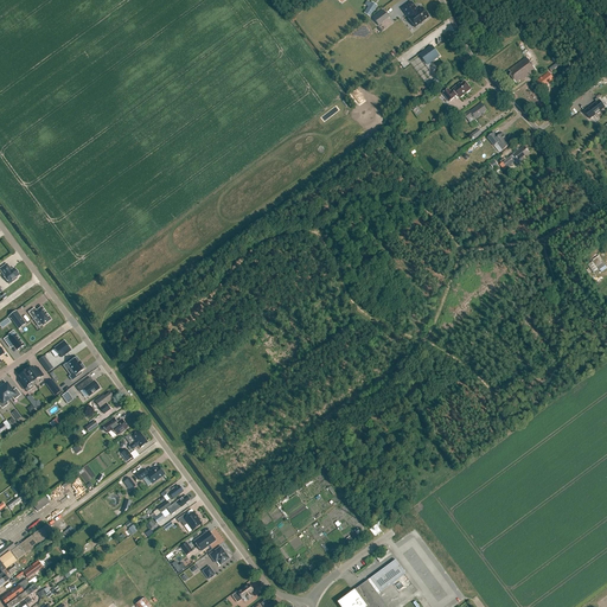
[(428,17),(422,7),(417,11),(411,2),(402,10),(408,18),(415,27),(428,17)]
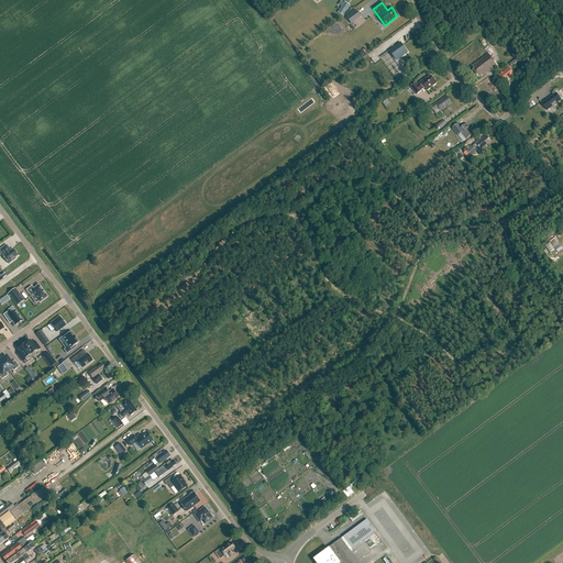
[(343,17),(348,9),(342,6),(338,12),(343,17)]
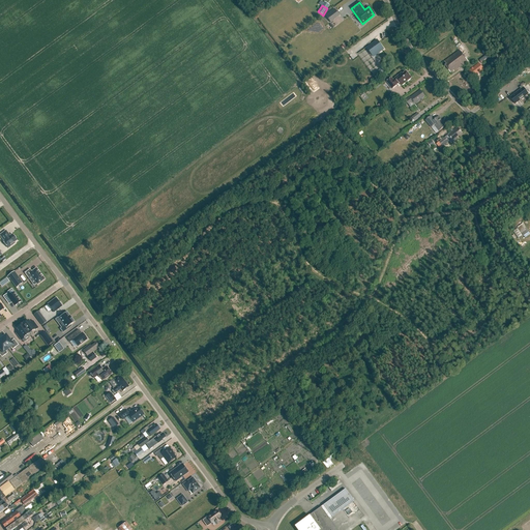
[(383,50),(378,42),(375,45),(374,42),(366,48),(372,55),(376,52),(377,54),(383,50)]
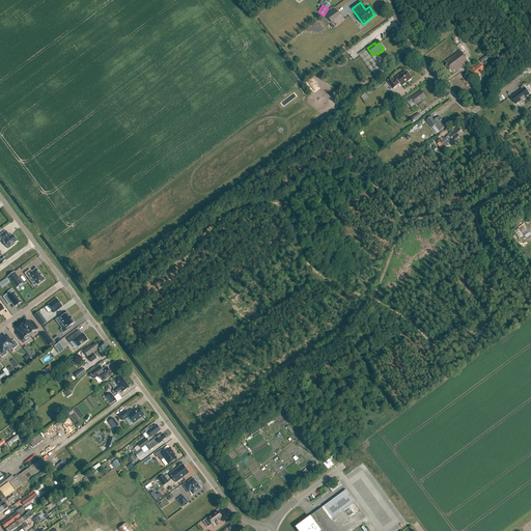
[(459,68),(469,62),(460,51),(445,62),(447,65),(446,66),(451,74),(454,72),(455,72),(459,68)]
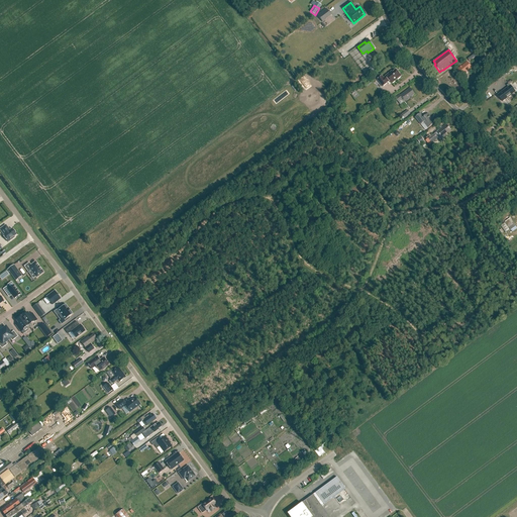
[(473,69),(468,62),(456,70),(459,73),(461,76),(473,69)]
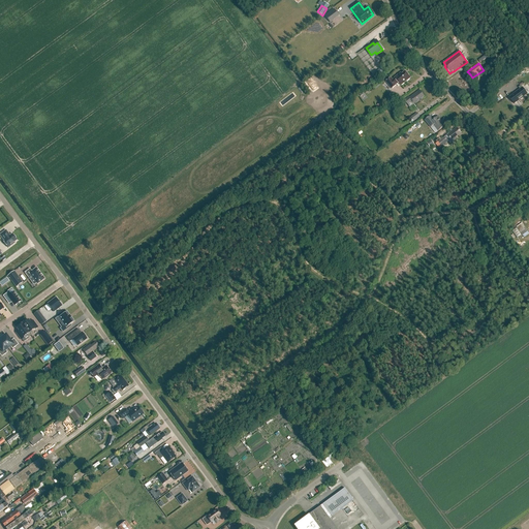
[(407,74),(405,71),(402,74),(401,73),(395,78),(395,79),(393,80),(391,78),(385,82),(392,89),(397,85),(396,85),(398,83),(401,86),(410,78),(410,75),(409,74),(407,74)]
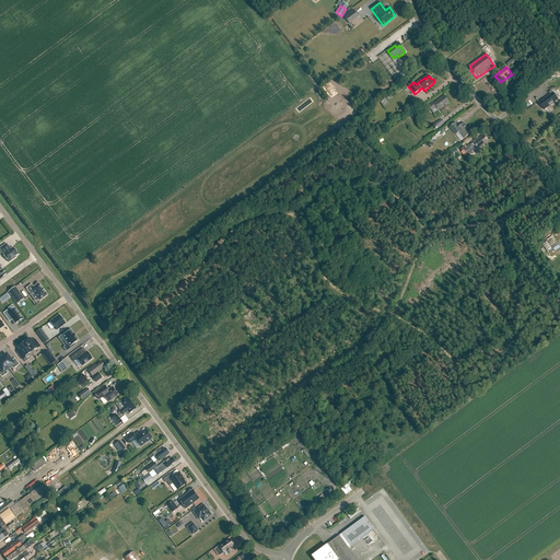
[(545,111),(558,100),(551,90),(548,92),(550,94),(539,103),(545,111)]
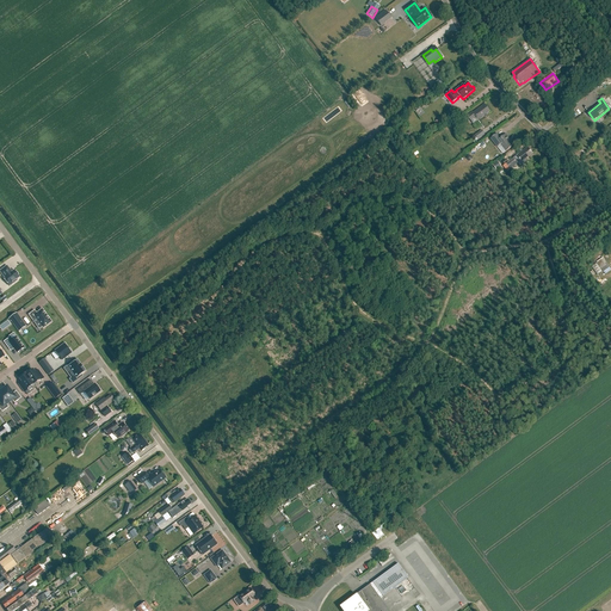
[(487,113),(491,112),(485,105),(473,113),(473,112),(468,116),(470,121),(471,121),(474,124),(479,121),(487,115),(487,113)]
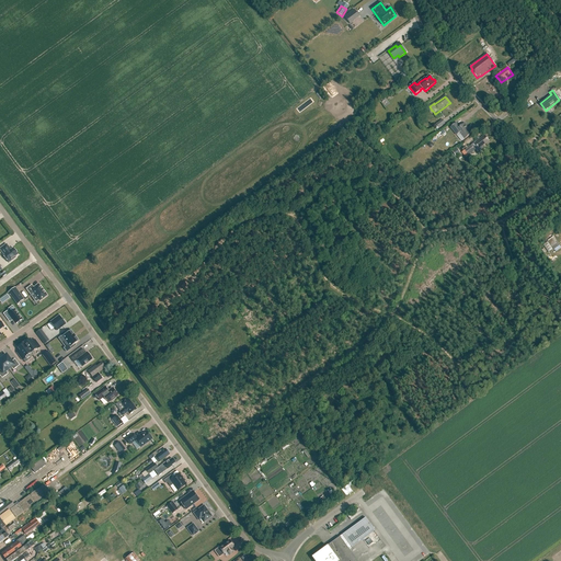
[(457,123),(451,128),(457,136),(461,141),(465,139),(472,134),(468,128),(468,127),(465,124),(460,127),(457,123)]
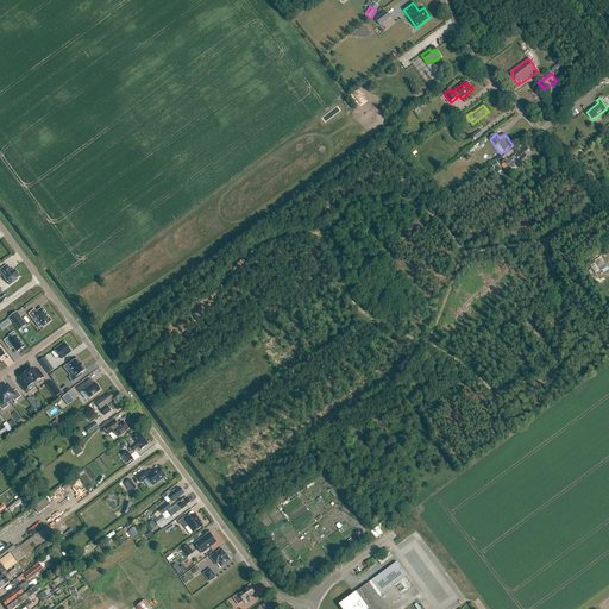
[(509,169),(518,163),(519,164),(526,159),(525,158),(531,154),(526,148),(512,158),(504,164),(509,169)]
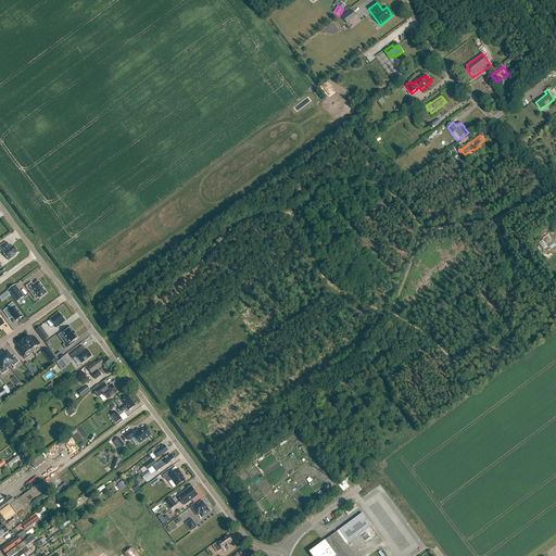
[(555,243),(548,235),(543,239),(548,248),(555,243)]
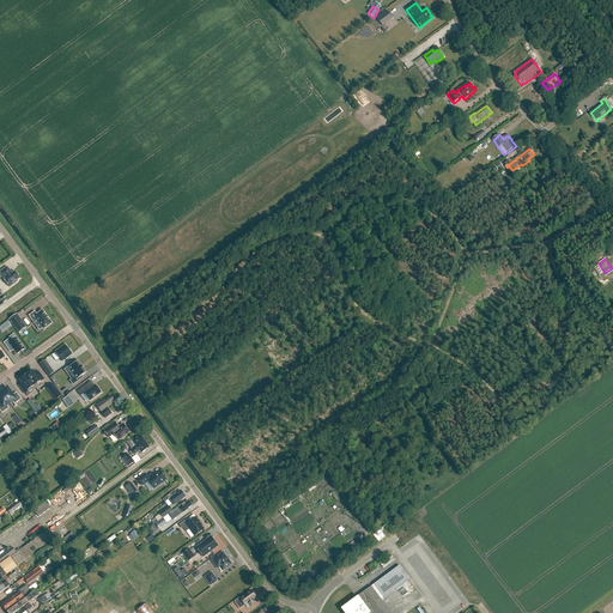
[(605,272),(599,265),(594,268),(599,275),(605,272)]
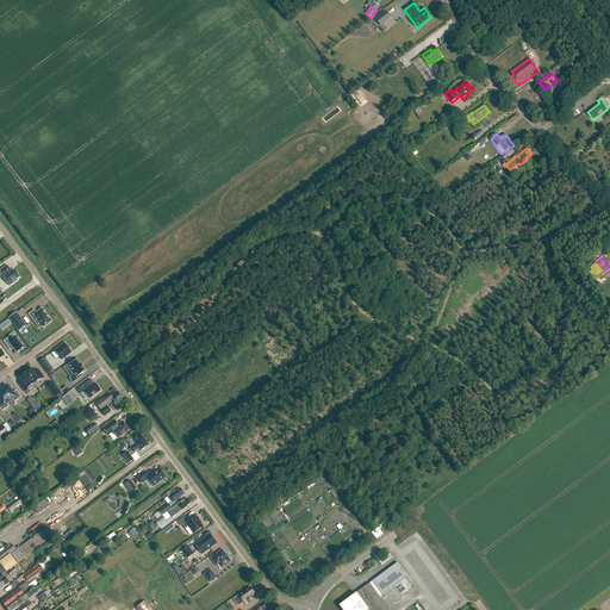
[(17,272),(16,272),(14,271),(12,272),(7,266),(0,271),(5,278),(4,278),(10,286),(17,280),(17,279),(19,277),(18,275),(18,274),(17,272)]
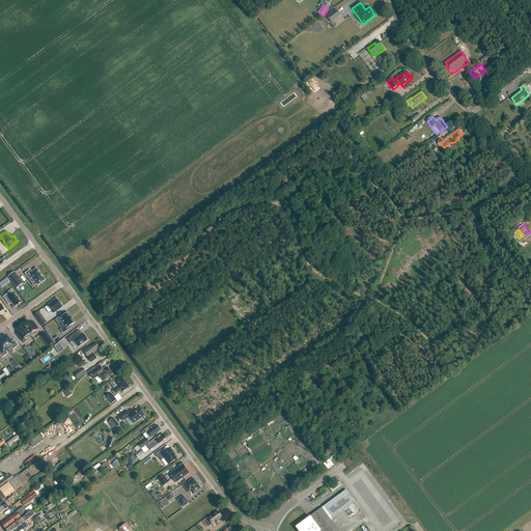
[(45,280),(36,269),(31,272),(30,270),(25,274),(27,277),(30,275),(37,285),(45,280)]
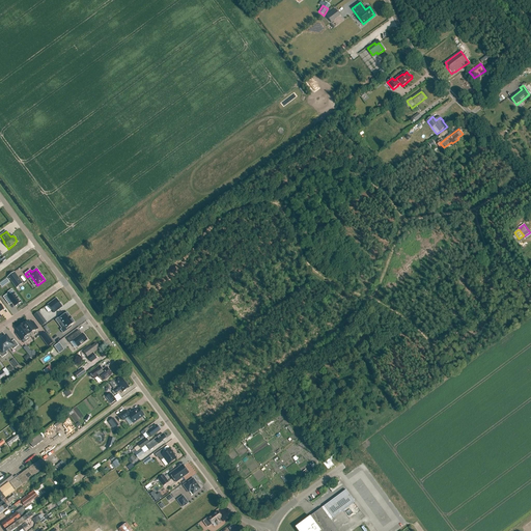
[(15,273),(8,277),(16,288),(22,283),(15,273)]
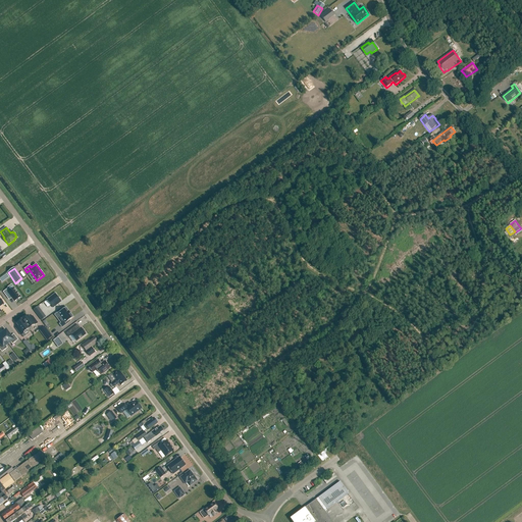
[(14,302),(20,297),(14,288),(9,292),(8,289),(3,292),(7,298),(10,296),(14,302)]
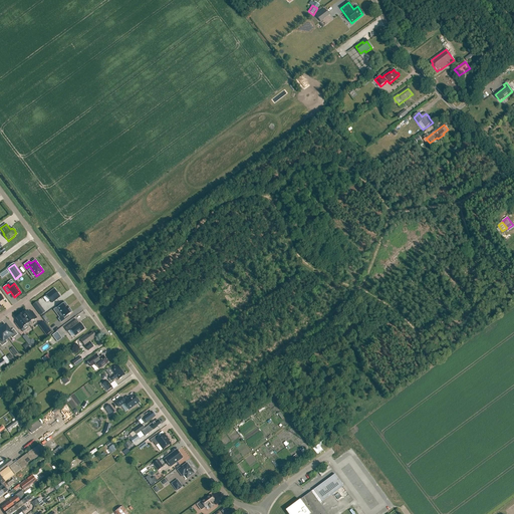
[(58,295),(57,293),(54,289),(46,295),(52,303),(60,297),(58,295)]
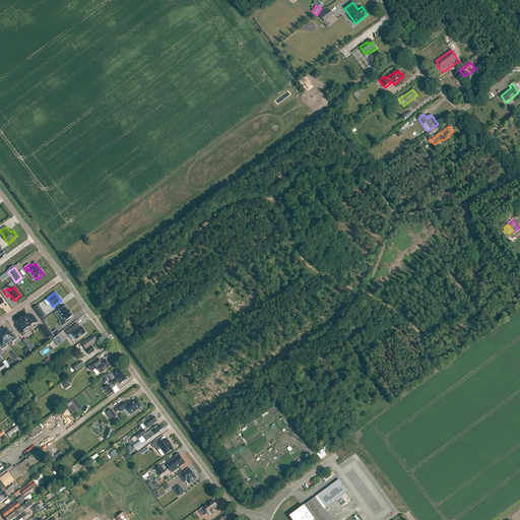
[(60,310),(58,312),(63,320),(59,323),(62,326),(67,322),(67,321),(69,319),(73,316),(65,306),(60,310)]
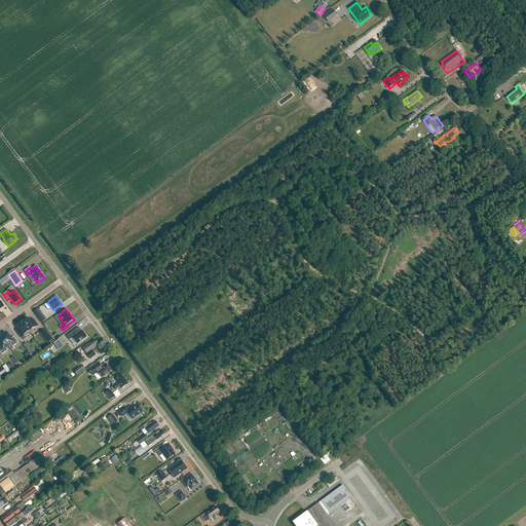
[(25,320),(22,322),(31,333),(33,332),(31,329),(34,327),(35,328),(38,326),(33,318),(30,321),(28,318),(26,321),(25,320)]
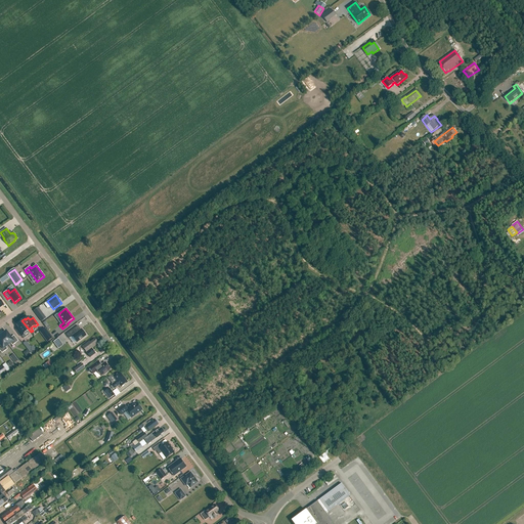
[(31,332),(22,320),(18,322),(19,323),(16,325),(18,328),(15,330),(20,337),(24,335),(24,334),(27,332),(28,334),(31,332)]
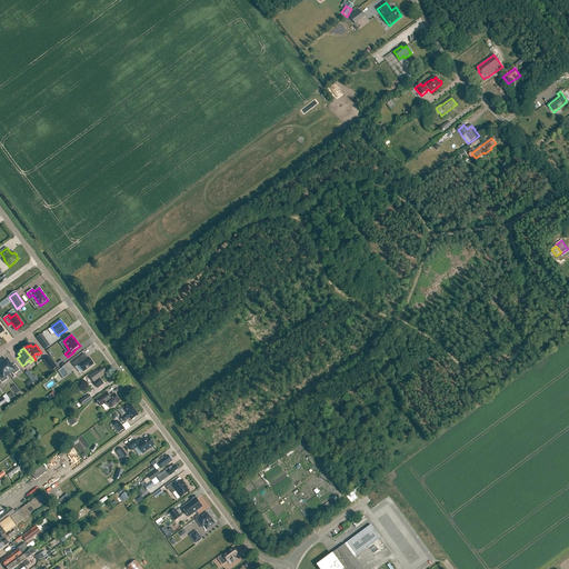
[(43,360),(51,371),(57,367),(49,357),(43,360)]
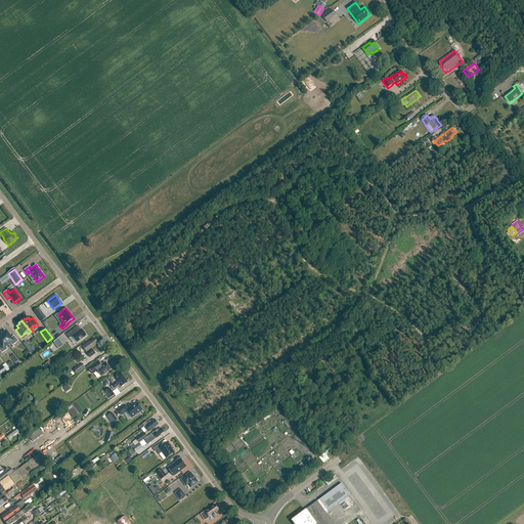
[(85,334),(83,331),(81,329),(75,334),(73,330),(67,335),(70,339),(73,336),(77,342),(86,336),(85,334)]
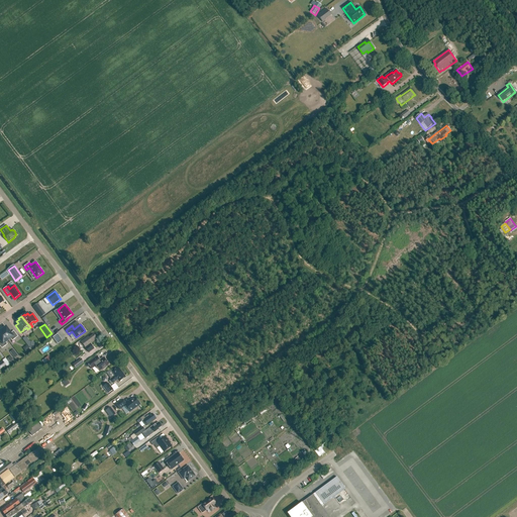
[(6,327),(1,331),(8,340),(10,338),(12,341),(18,337),(14,331),(10,333),(6,327)]
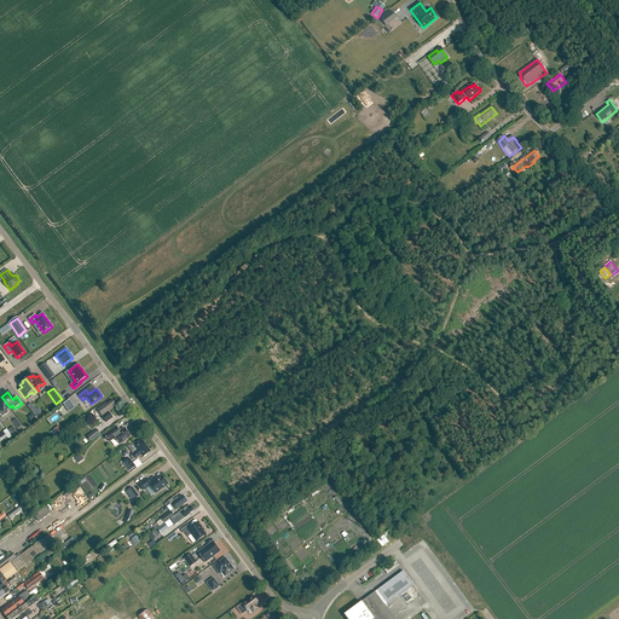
[(113,417),(108,412),(116,406),(111,400),(106,404),(105,403),(97,410),(106,422),(113,417)]
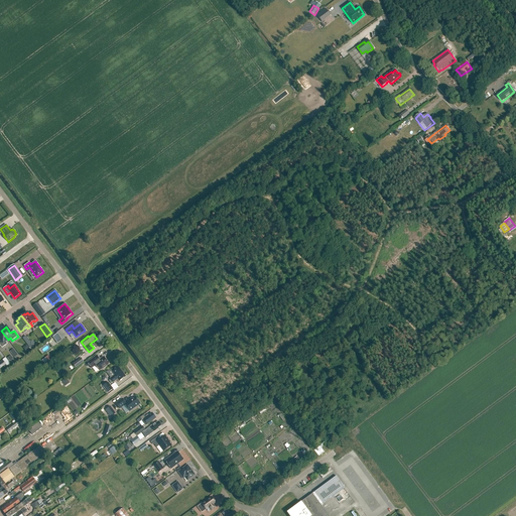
[(25,336),(22,338),(29,348),(34,345),(31,340),(29,342),(25,336)]
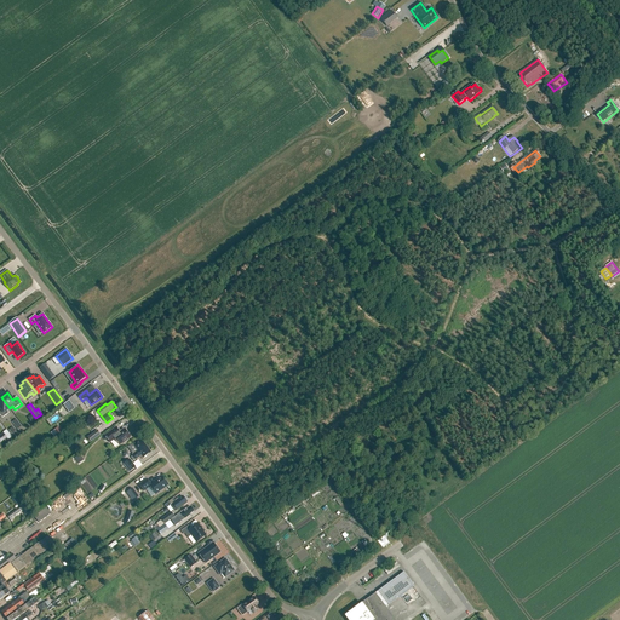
[(55,437),(62,431),(58,426),(50,432),(55,437)]
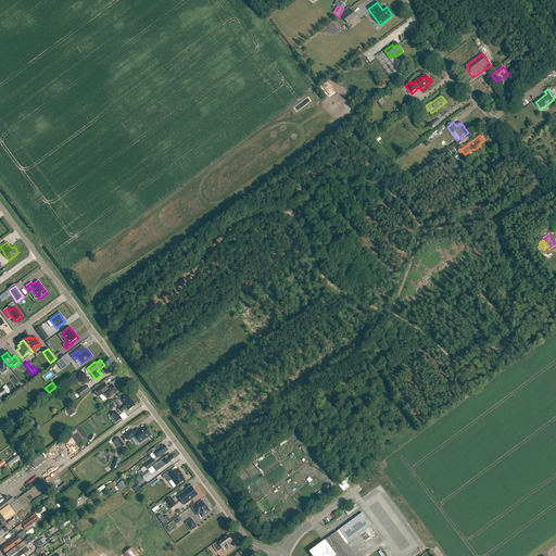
[(111,397),(115,394),(114,394),(117,391),(112,384),(108,388),(104,383),(95,390),(99,396),(102,394),(103,396),(104,395),(106,399),(110,396),(111,397)]
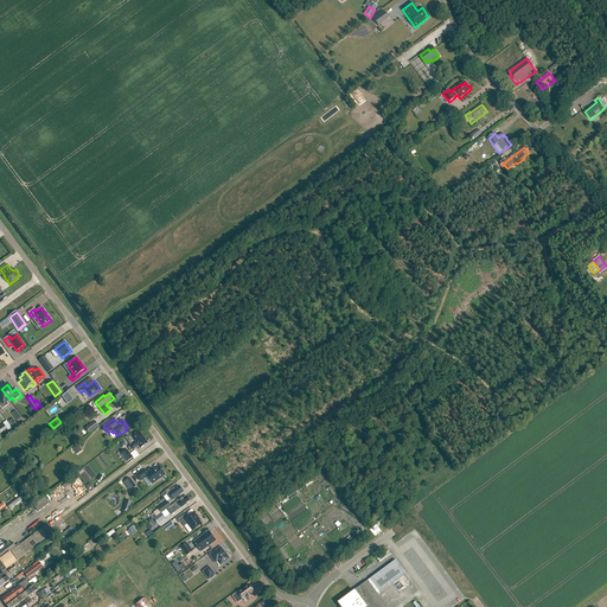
[(89,433),(98,426),(95,421),(85,428),(89,433)]
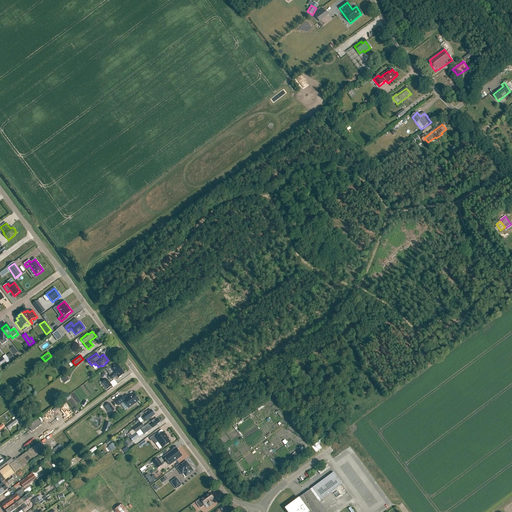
[(118,364),(111,369),(109,366),(106,368),(111,374),(109,376),(110,376),(108,378),(110,380),(112,379),(116,376),(118,378),(125,373),(118,364)]
